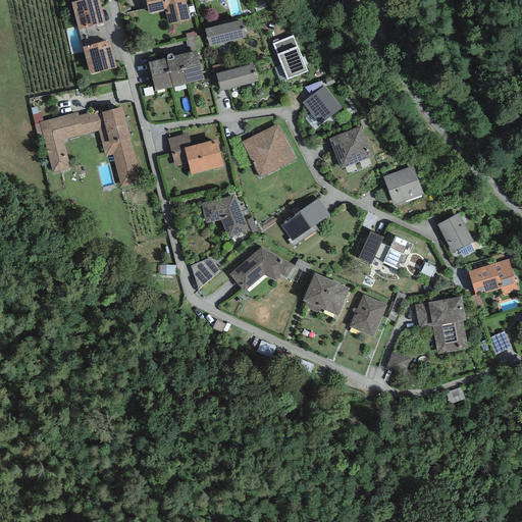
[(99,0),(81,0),(71,3),(80,30),(105,22),(99,0)]
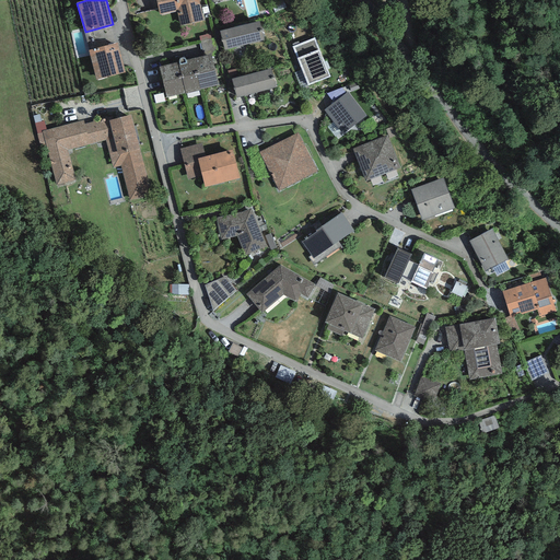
[(156,0),(160,15),(176,12),(181,26),(203,20),(199,0),(156,0)]
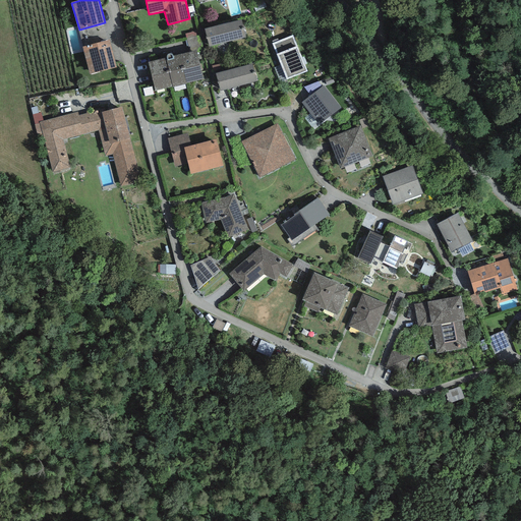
[(241,19),(205,29),(210,47),(245,37),(241,19)]
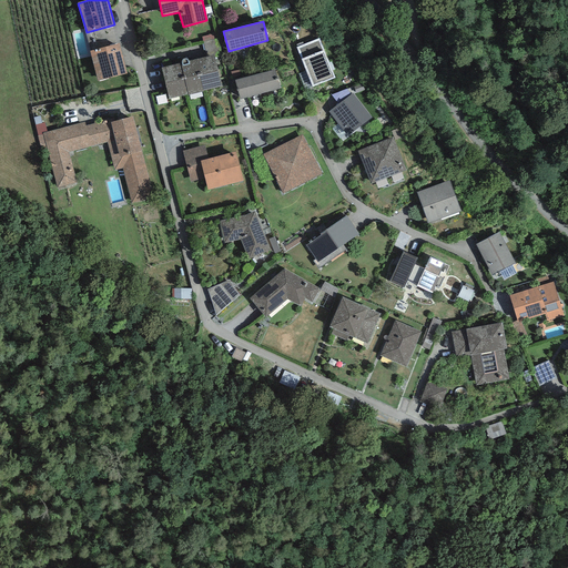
[(214,40),(203,42),(206,57),(214,54),(215,58),(221,57),(216,39),(214,40)]
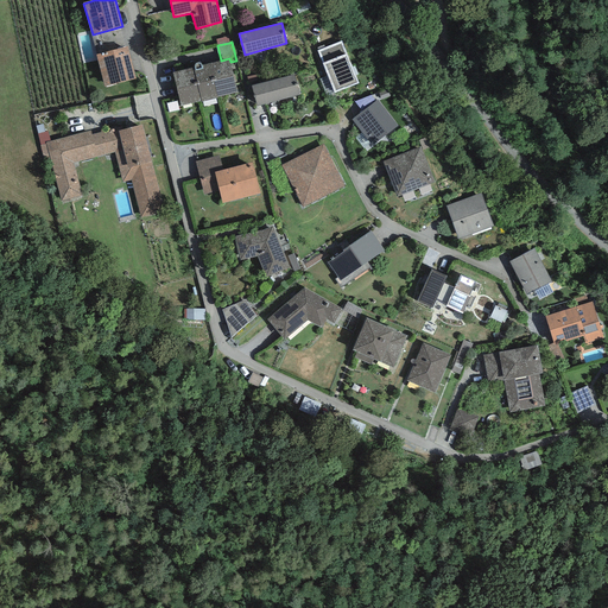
[(342,42),(317,51),(328,77),(334,93),(359,83),(342,42)]
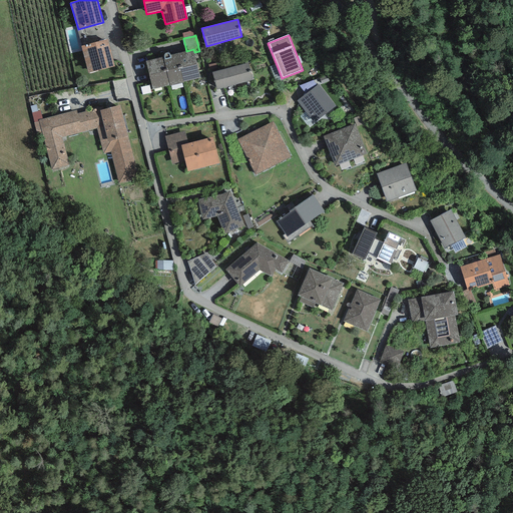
[(107,39),(81,46),(88,73),(114,66),(107,39)]
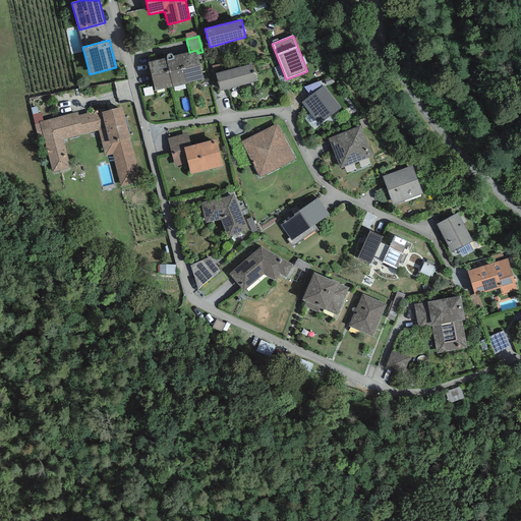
[(185,83),(204,79),(197,53),(196,50),(189,52),(178,55),(185,83)]
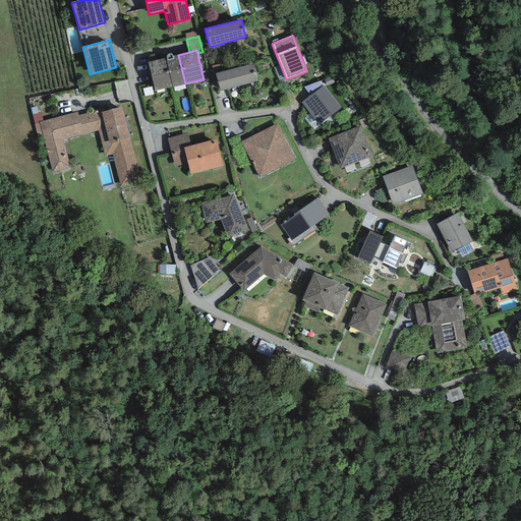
[(172,87),(173,88),(186,84),(185,83),(178,55),(173,56),(173,55),(171,54),(170,54),(168,54),(167,55),(167,56),(166,57),(167,58),(166,58),(166,59),(172,87)]
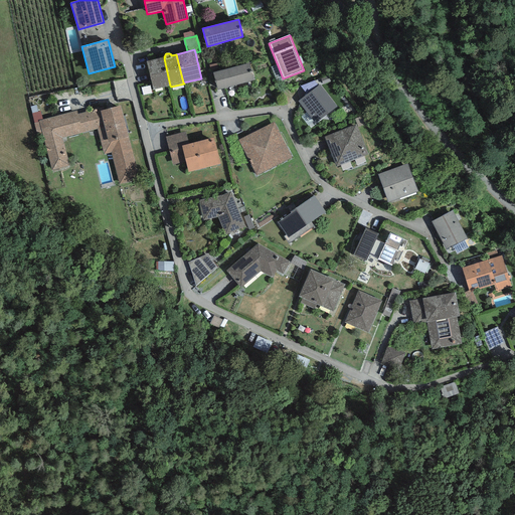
[(154,90),(170,86),(164,58),(147,62),(154,90)]
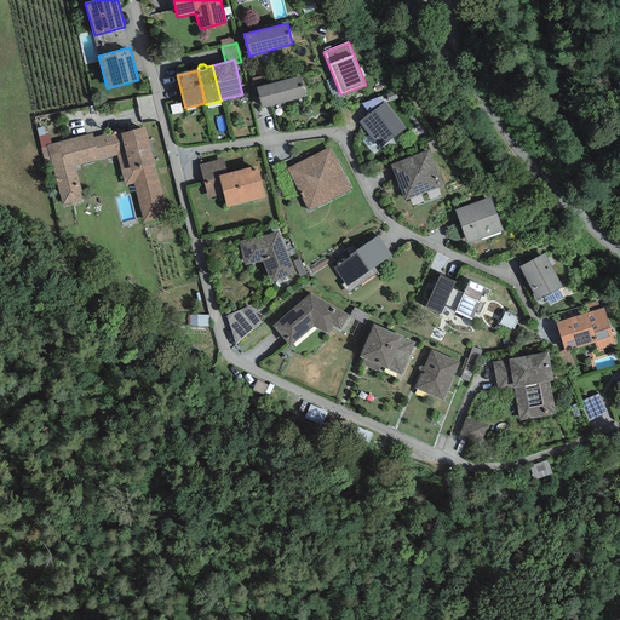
[(300,76),(257,87),(262,109),(305,97),(300,76)]
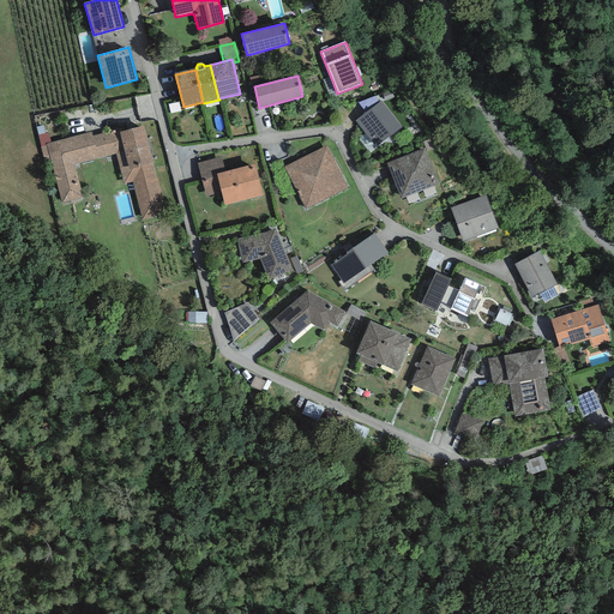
[(324,80),(330,97),(337,94),(331,78),(324,80)]
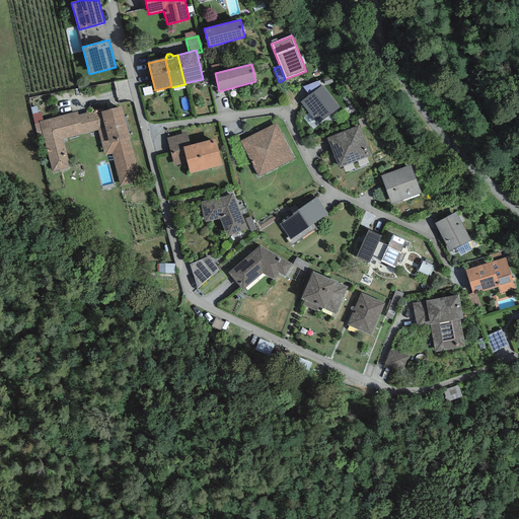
[(325,85),(332,82),(330,76),(322,79),(325,85)]
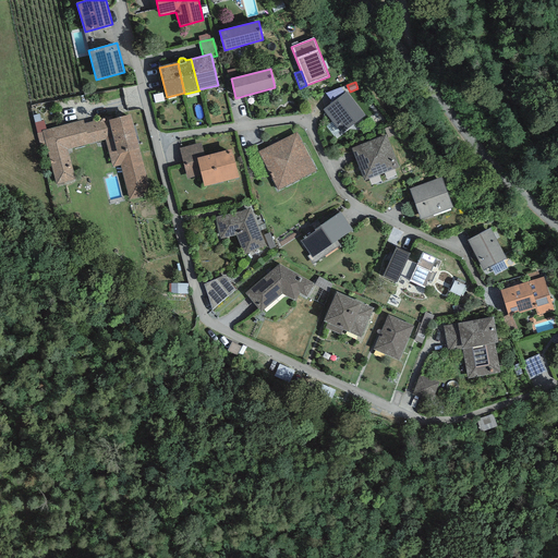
[(341,87),(325,93),(332,102),(346,93),(341,87)]
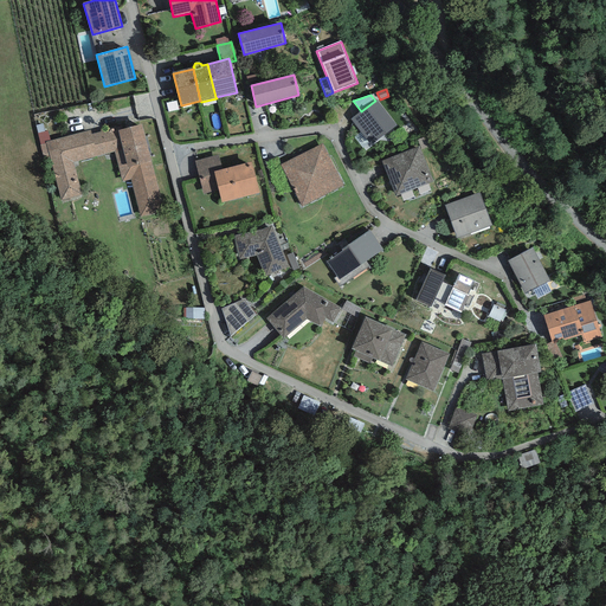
[(361,111),(350,120),(371,146),(397,126),(376,100),(375,101),(361,111)]
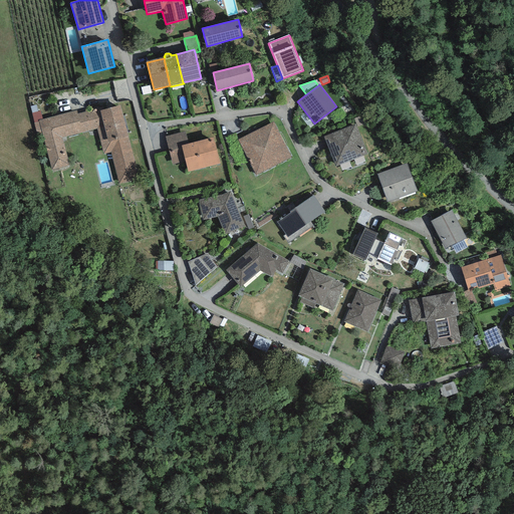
[(119,105),(99,110),(99,108),(78,114),(77,110),(38,120),(51,170),(69,165),(62,139),(97,129),(104,154),(110,152),(119,185),(140,180),(119,105)]
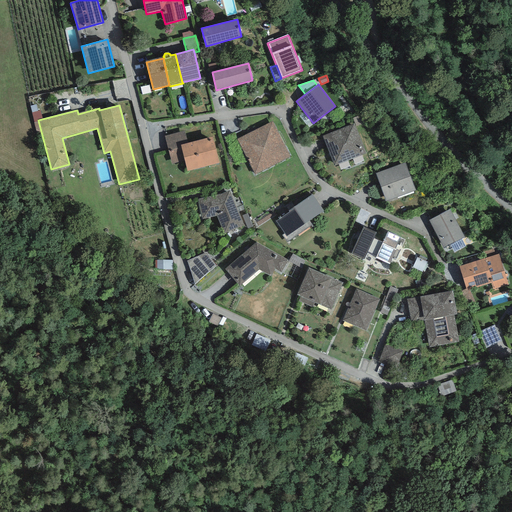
[(272,122),(237,139),(255,175),(290,157),(272,122)]
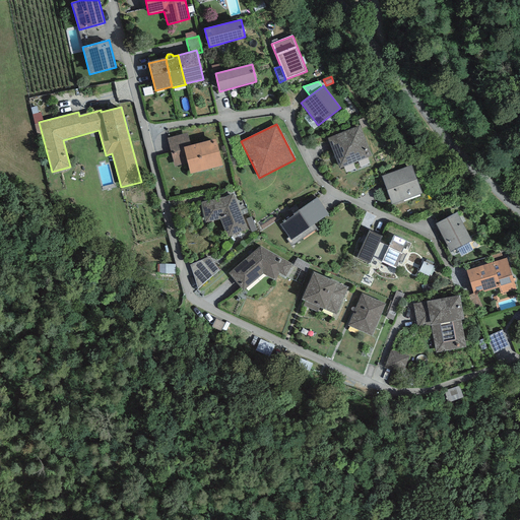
[(360,126),(328,138),(339,169),(372,155),(360,126)]
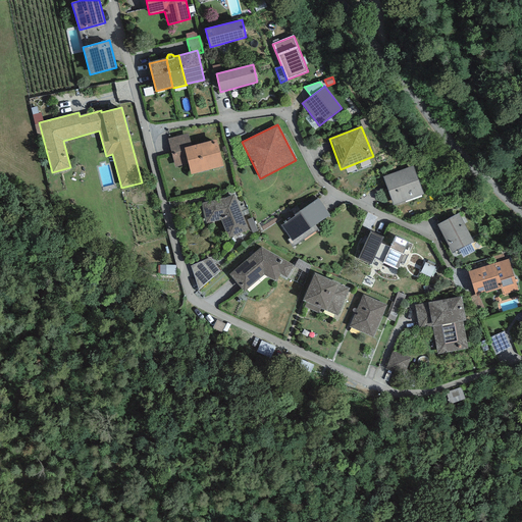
[(191,146),(189,134),(168,139),(175,167),(188,163),(184,148),(191,146)]
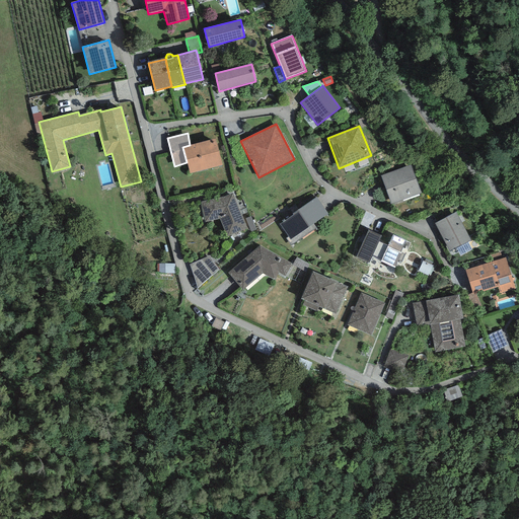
[(222,165),(215,139),(190,145),(182,147),(187,162),(190,173),(222,165)]
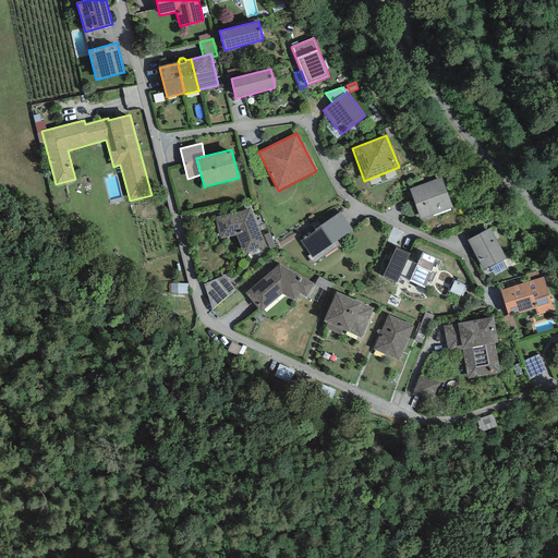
[(441,178),(410,190),(421,219),(453,208),(441,178)]
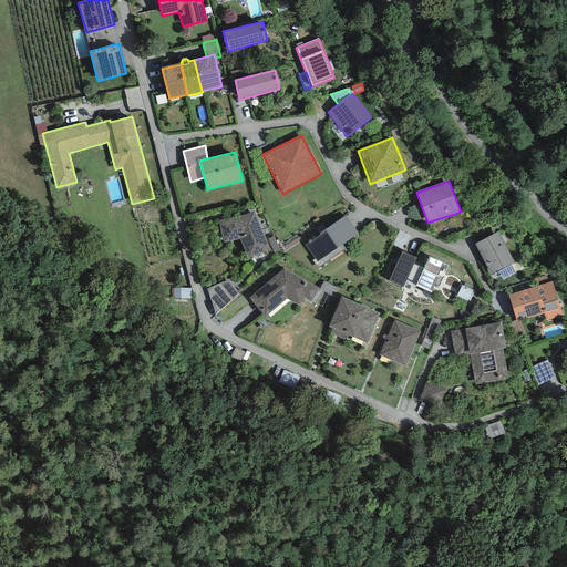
[(254,212),(219,220),(224,243),(240,239),(248,258),(270,249),(254,212)]
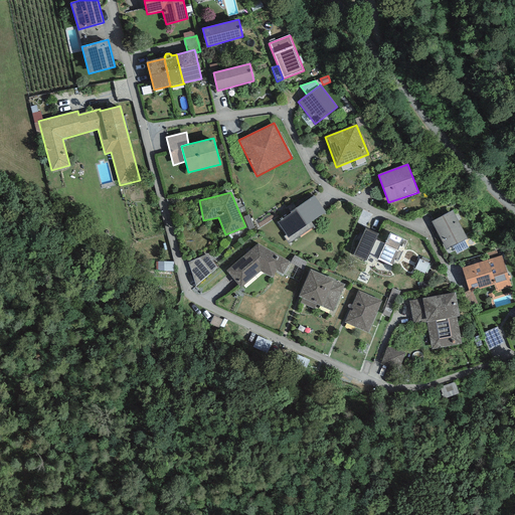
[(311,222),(325,212),(314,196),(278,222),(286,235),(284,236),(289,243),(291,242),(314,226),(311,222)]
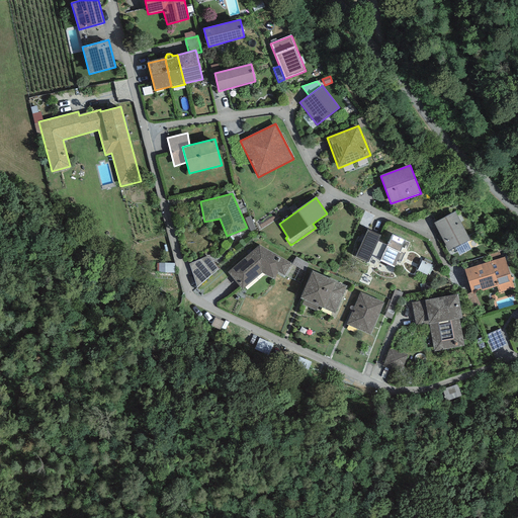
[(455,211),(434,223),(448,251),(455,248),(466,242),(469,240),(455,211)]
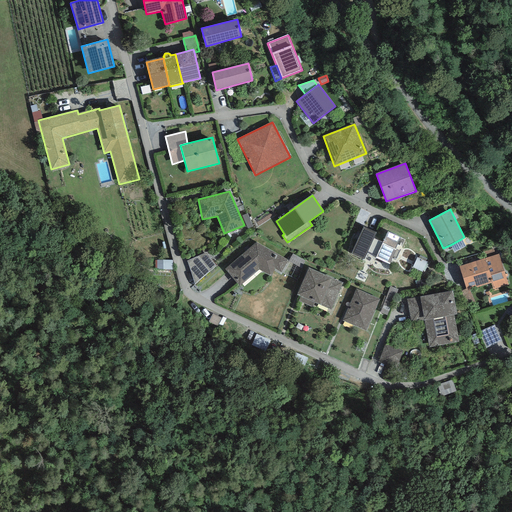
[(248,229),(253,226),(247,213),(242,215),(248,229)]
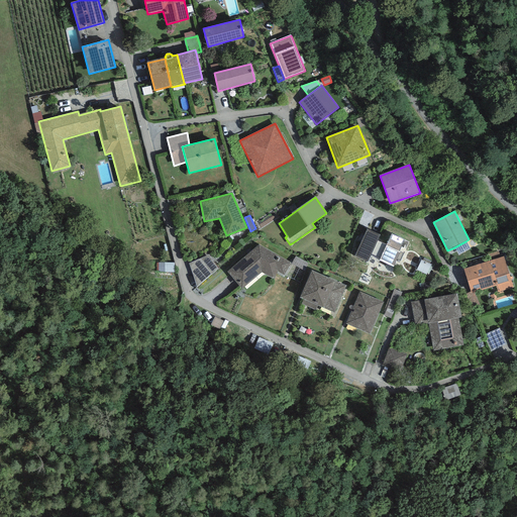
[(380,261),(393,267),(397,260),(400,262),(409,242),(392,234),(386,245),(377,240),(380,235),(368,229),(354,256),(368,263),(371,255),(380,261)]
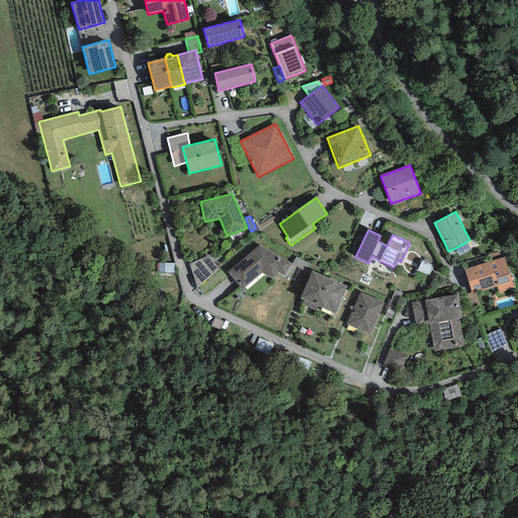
[(459,255),(471,249),(466,242),(455,248),(459,255)]
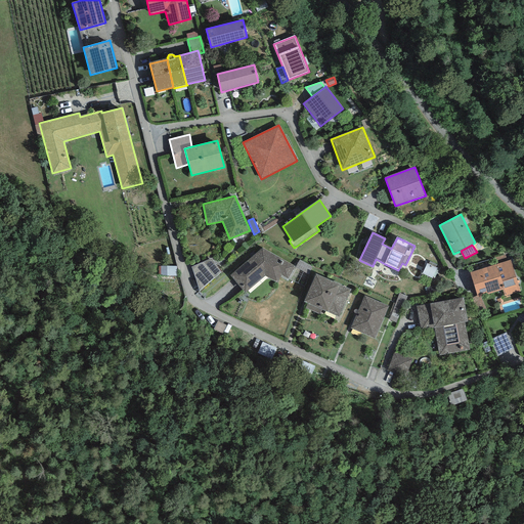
[(262,248),(230,275),(245,293),(265,276),(277,284),(281,275),(288,279),(295,266),(262,248)]
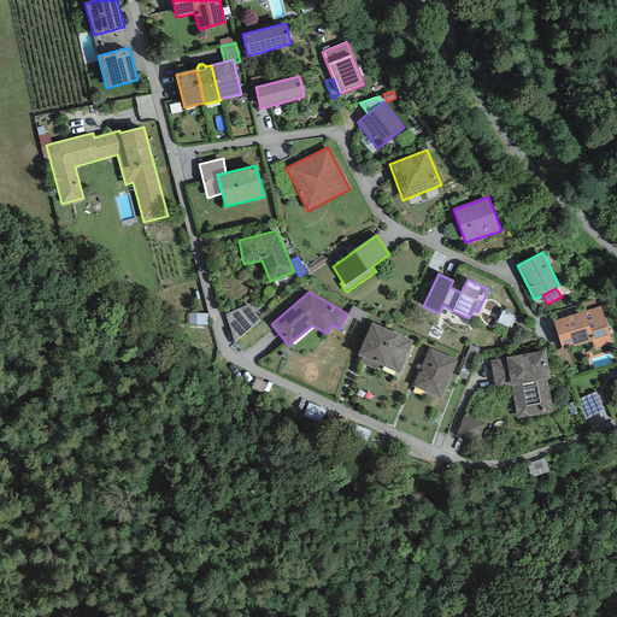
[(248,304),(225,315),(235,342),(260,321),(248,304)]
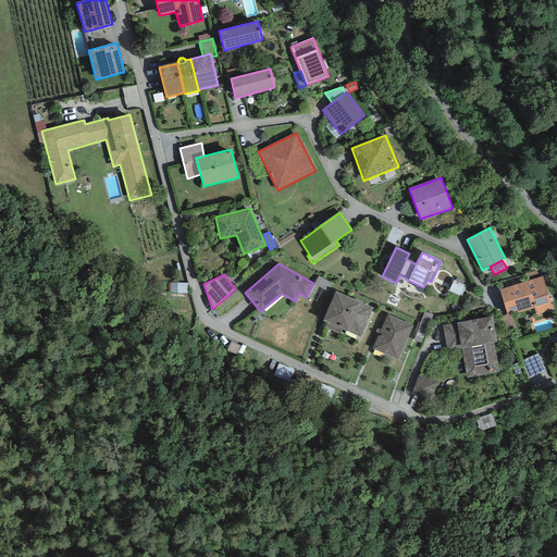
[(329,292),(333,284),(319,276),(314,284),(329,292)]
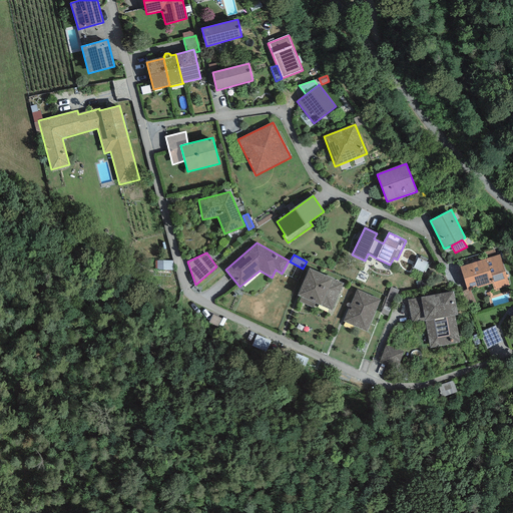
[(500,254),(460,267),(467,290),(467,292),(470,291),(492,284),(494,290),(509,286),(500,254)]
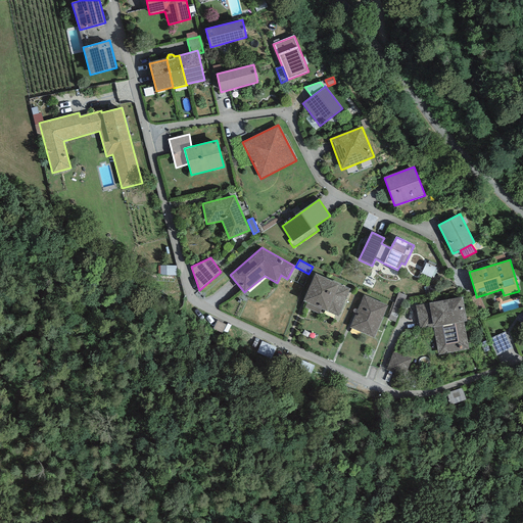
[(321,308),(338,317),(350,289),(315,274),(302,301),(306,302),(305,307),(319,314),(321,308)]
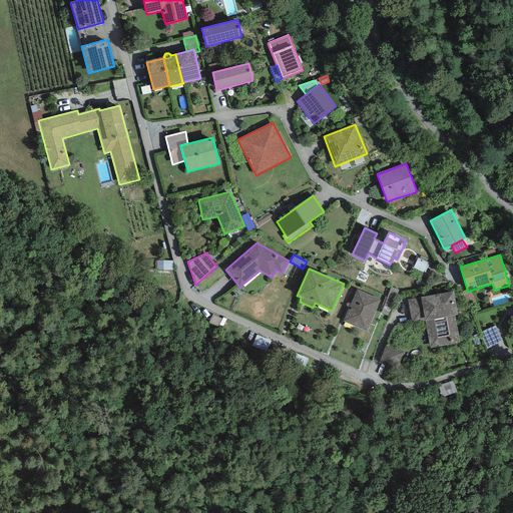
[(381,300),(357,290),(343,322),(367,332),(381,300)]
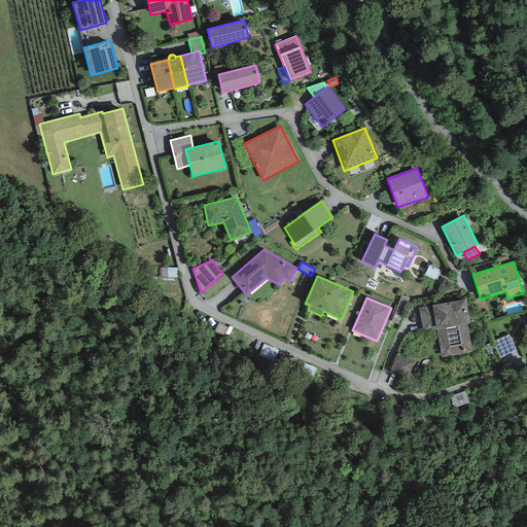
[(480,314),(489,311),(483,299),(480,300),(480,297),(473,301),(480,314)]
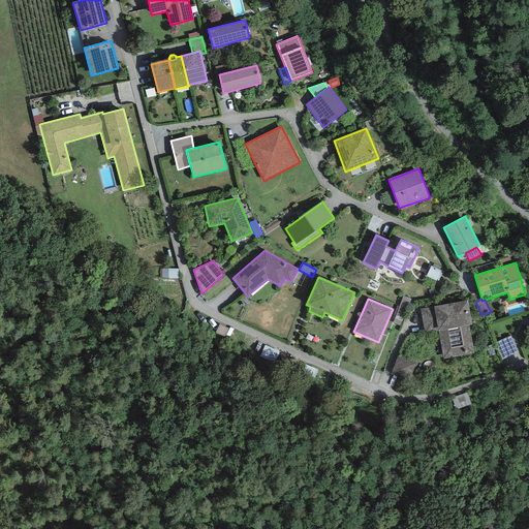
[(467,301),(421,309),(425,333),(438,331),(443,359),(474,353),(469,325),(472,324),(467,301)]
